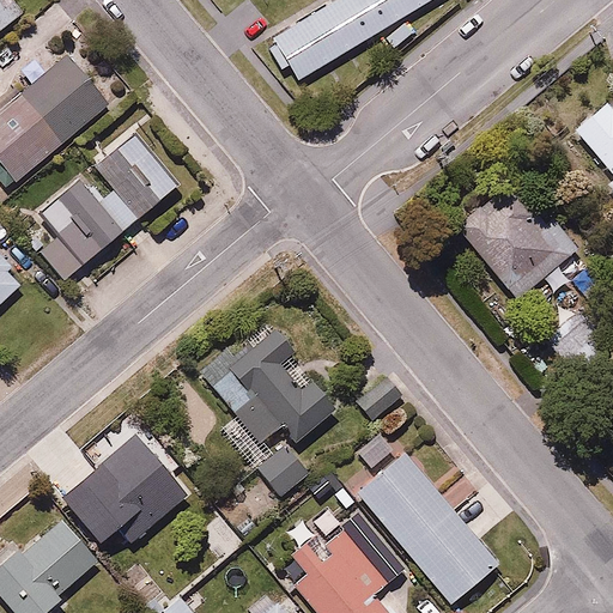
[(298,79),(376,31),(388,50),(416,34),(404,14),(426,0),(319,0),(268,31),(275,42),(267,47),(280,70),(289,65),(298,79)]
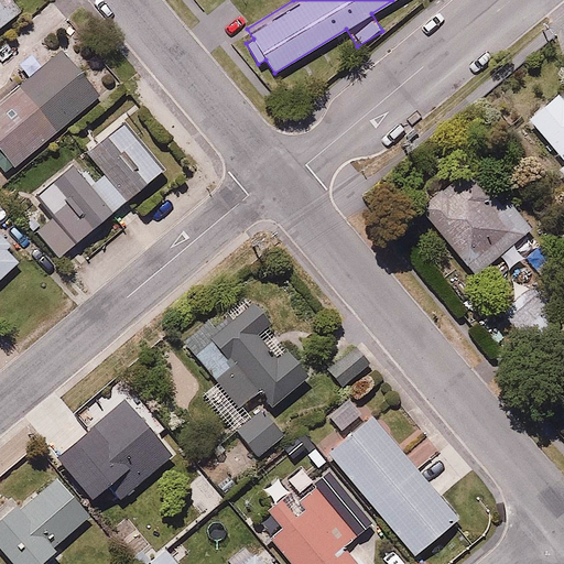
[(0,4),(0,29),(11,23),(0,4)]
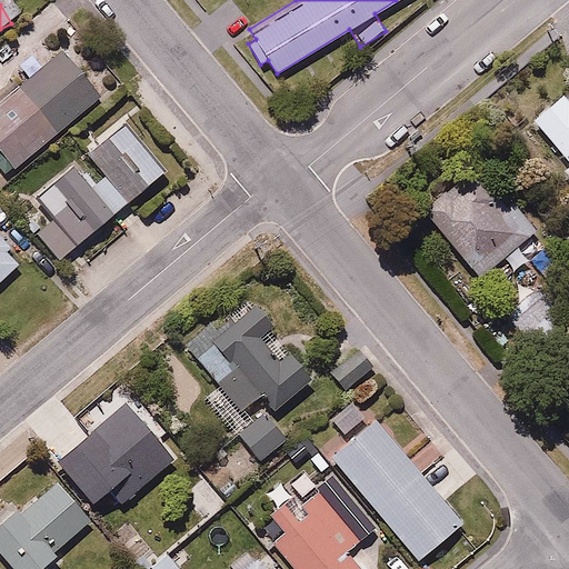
[(105,92),(63,45),(0,99),(0,159),(11,172),(105,92)]
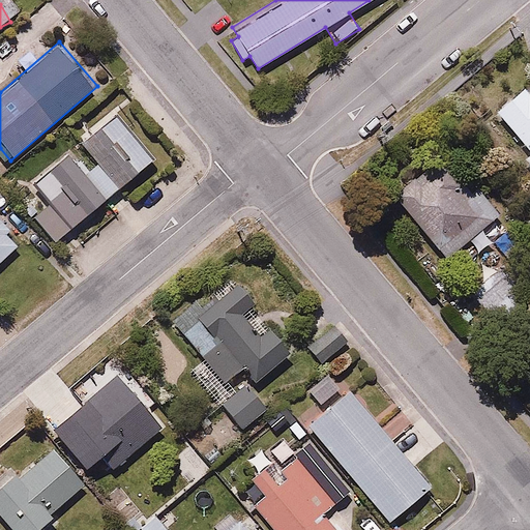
[(521,86),(492,109),(529,157),(523,162),(529,170),(529,87),(525,91),(521,86)]
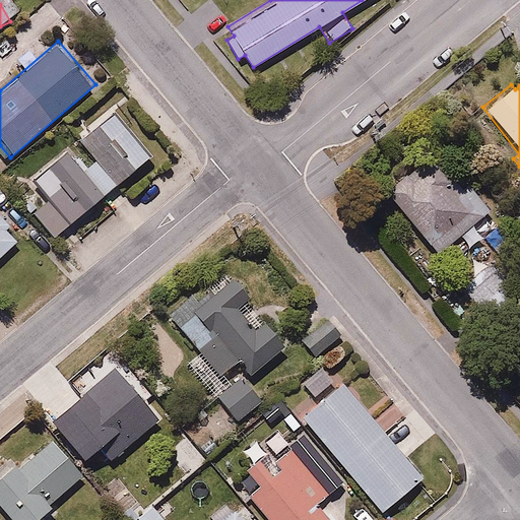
[(31,212),(51,236),(147,154),(113,113),(81,139),(98,158),(89,166),(70,142),(31,175),(50,197),(31,212)]
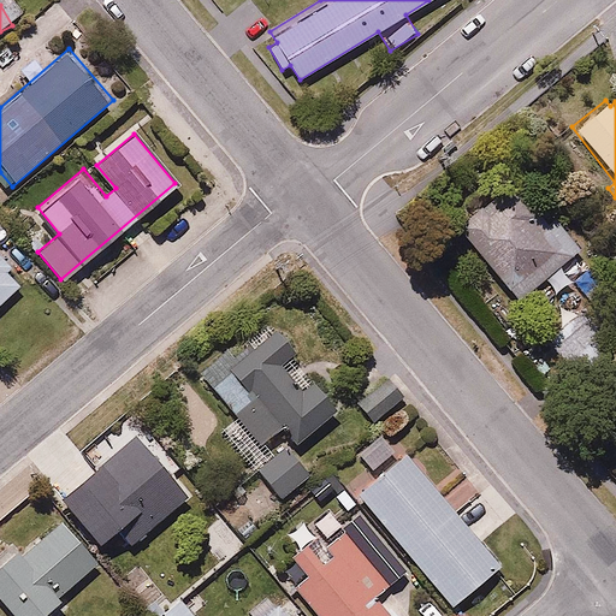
[(451,217),(517,296),(581,247),(555,212),(543,223),(520,194),(492,215),(478,196),(451,217)]
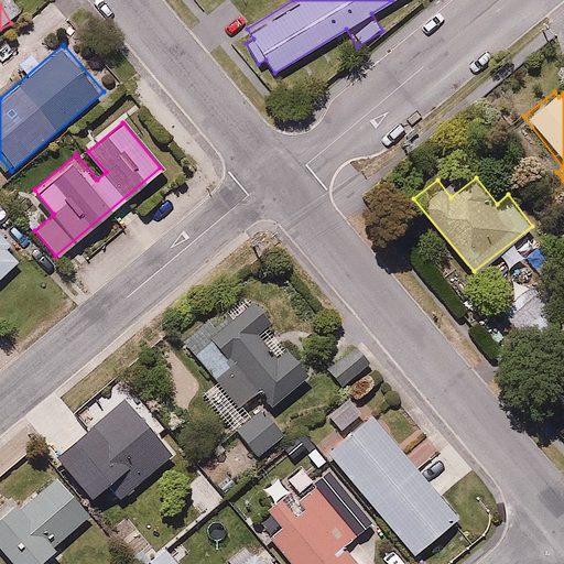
[(0,275),(17,261),(4,248),(11,241),(0,229),(0,275)]
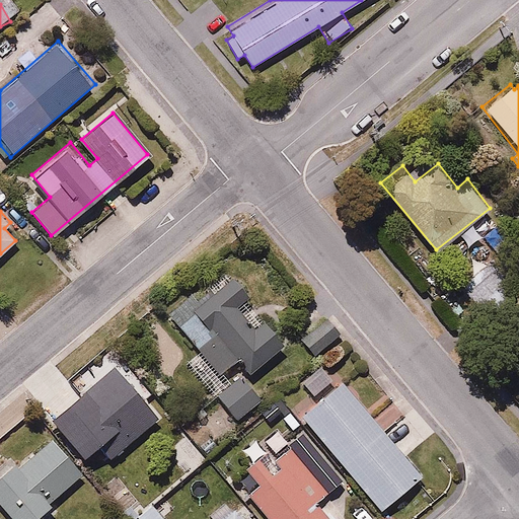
[(199,354),(190,363),(236,420),(261,399),(253,391),(291,361),(242,302),(248,297),(233,277),(174,325),(199,354)]
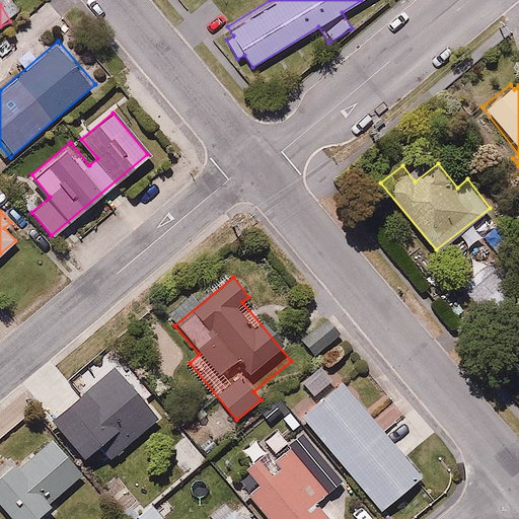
[(298,343),(318,365),(300,382),(313,396),(331,379),(325,372),(338,360),(355,379),(368,367),(323,319),(298,343)]
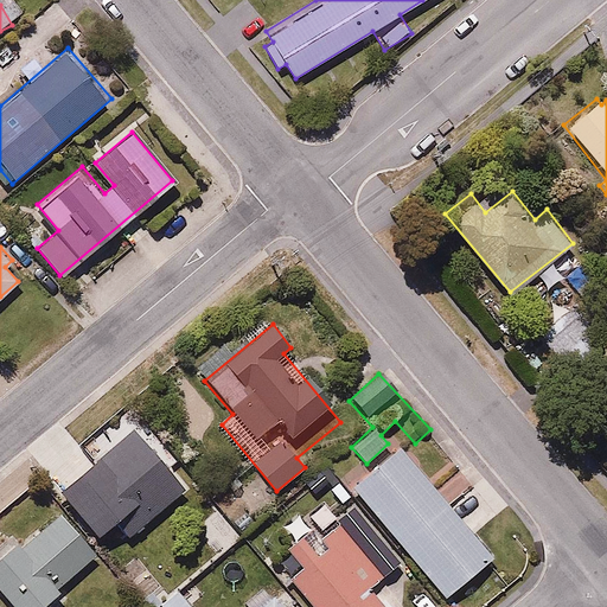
[(133,423),(63,492),(100,537),(108,530),(120,544),(187,489),(133,423)]
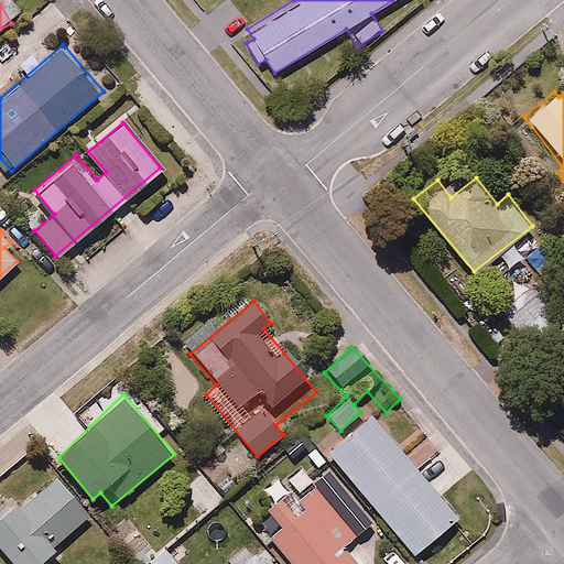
[(370,414),(326,451),(414,556),(458,519),(370,414)]
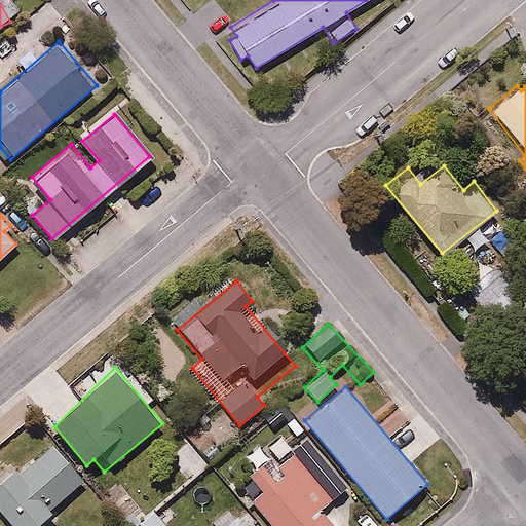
[(52,525),(48,520),(58,514),(50,504),(81,481),(50,441),(0,479),(0,509),(12,525),(52,525)]
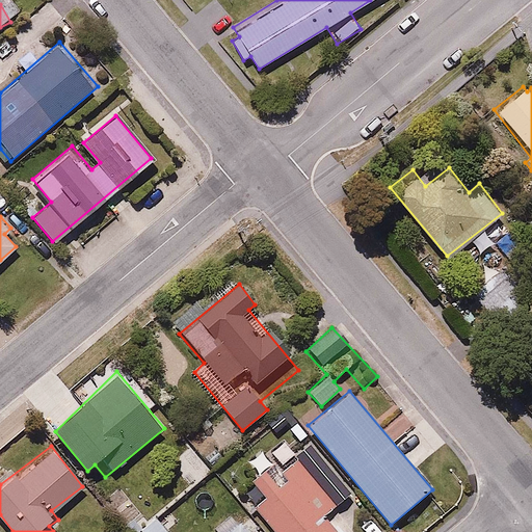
[(282,471),(270,456),(246,477),(263,497),(253,505),(274,531),(341,531),(326,514),(335,507),(295,460),(282,471)]
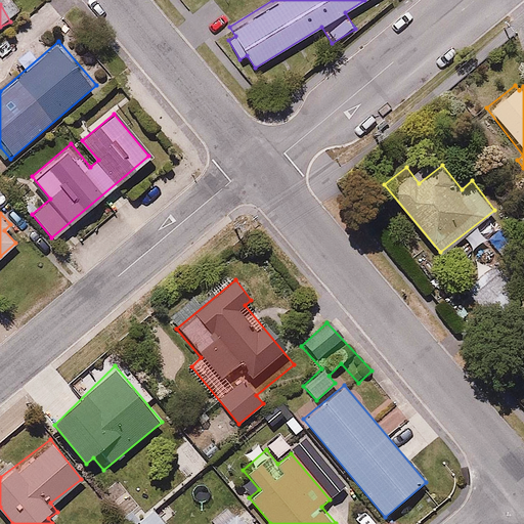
[(166,523),(154,508),(139,519),(143,523),(245,523),(235,512),(220,523),(166,523)]
